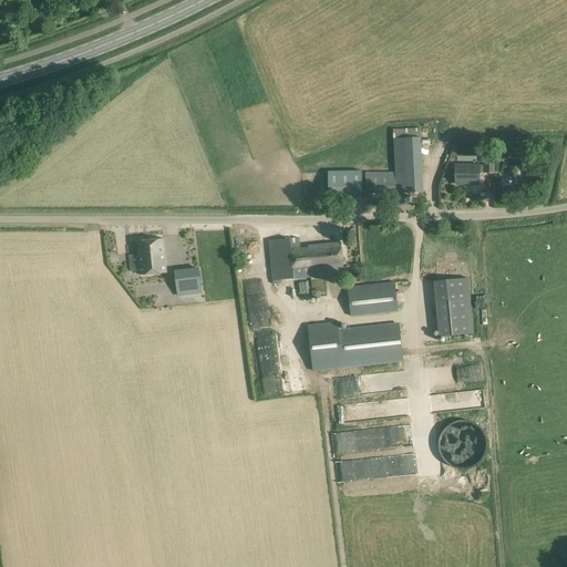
[(456,165),(456,185),(478,185),(478,173),(484,173),(484,174),(494,174),(494,158),(484,158),(484,166),(480,166),(480,165),(456,165)]
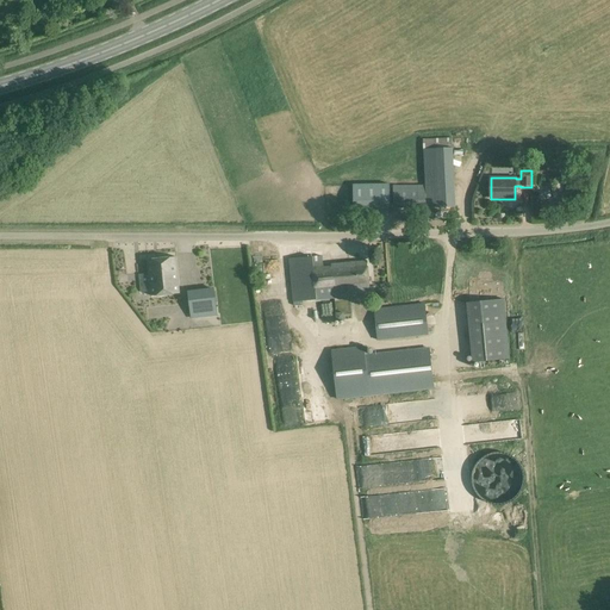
[(352,185),(353,210),(390,209),(390,184),(352,185)]
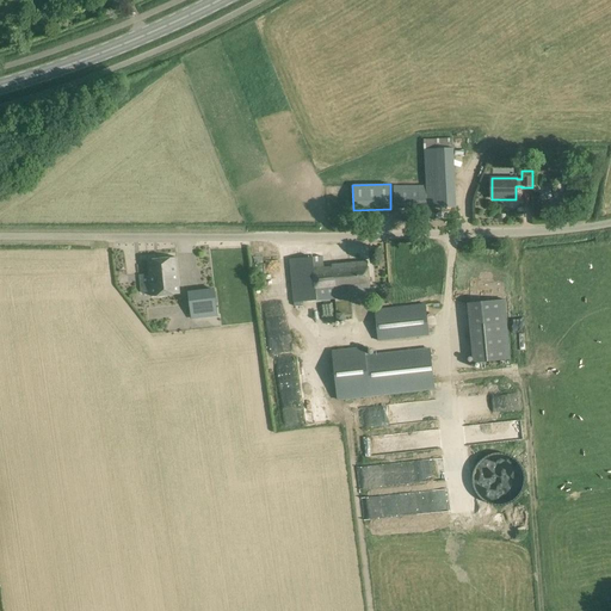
[(394,186),(394,209),(426,208),(426,185),(394,186)]
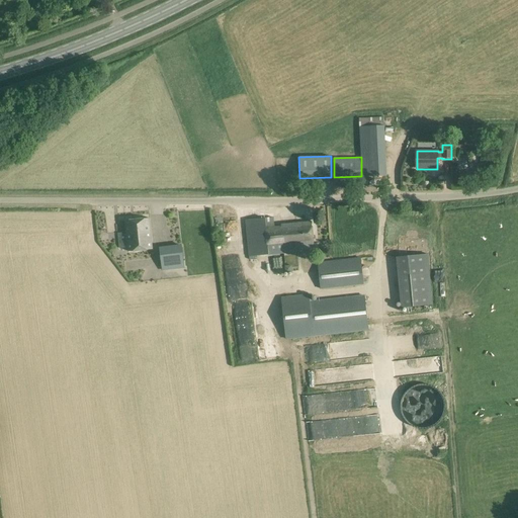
[(249,257),(269,255),(284,254),(283,250),(315,247),(312,221),(281,224),(281,226),(275,226),(273,217),(246,220),(249,257)]
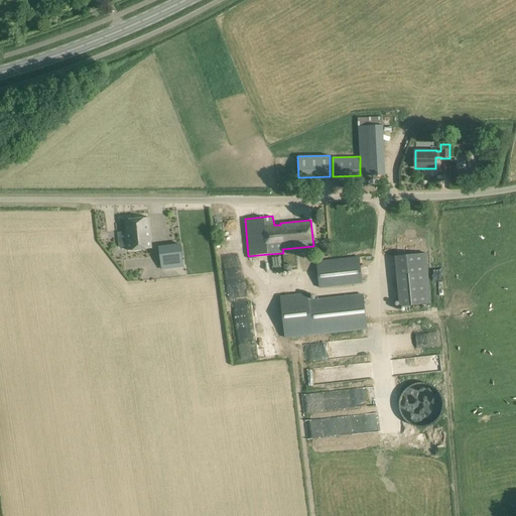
[(118,232),(120,248),(128,247),(128,251),(151,248),(148,217),(125,220),(126,231),(118,232)]
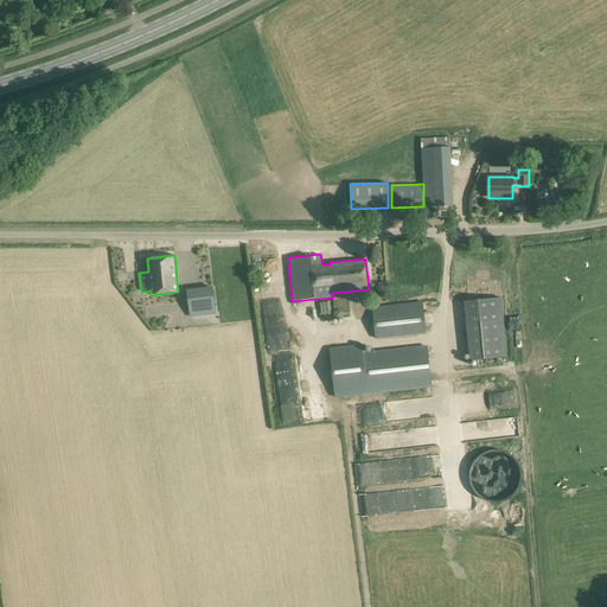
[(191,295),(192,313),(218,311),(217,293),(191,295)]
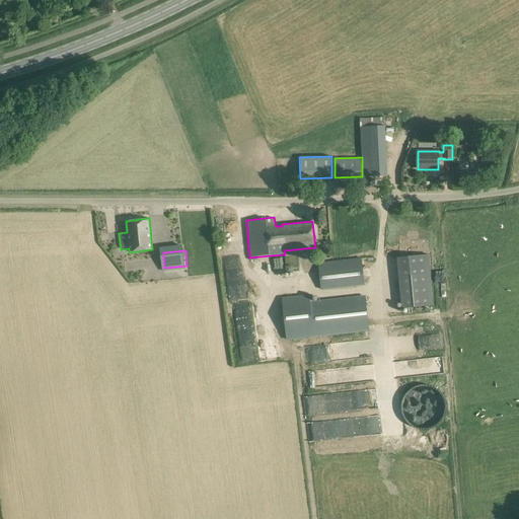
[(321,290),(364,285),(362,258),(353,260),(352,252),(343,253),(343,261),(318,263),(321,290)]
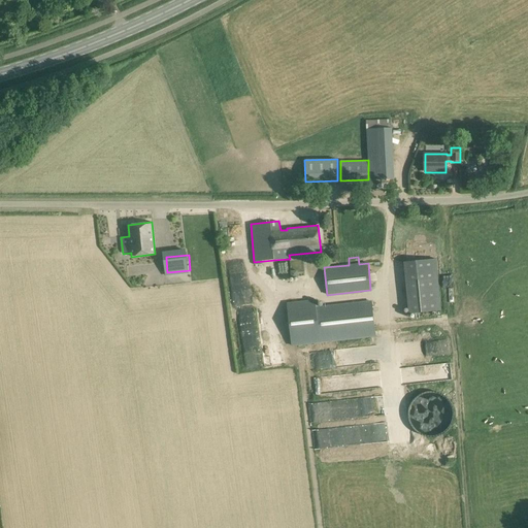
[(440,311),(436,259),(404,262),(408,314),(440,311)]
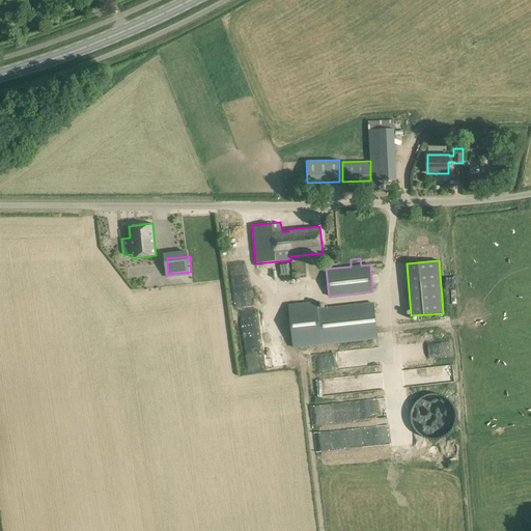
[(247,291),(246,268),(229,268),(230,292),(247,291)]
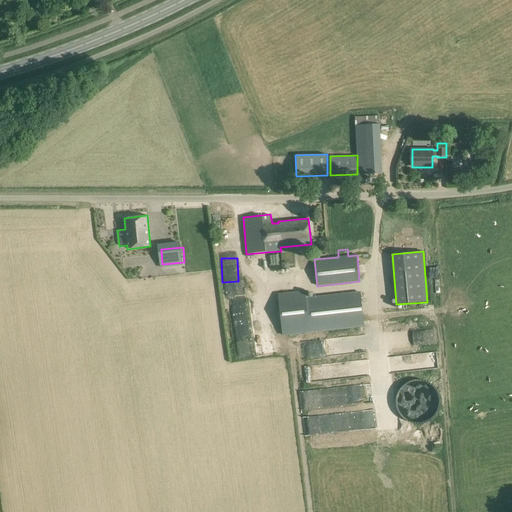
[(282,336),(310,333),(364,327),(360,292),(306,298),(306,292),(278,295),(282,336)]
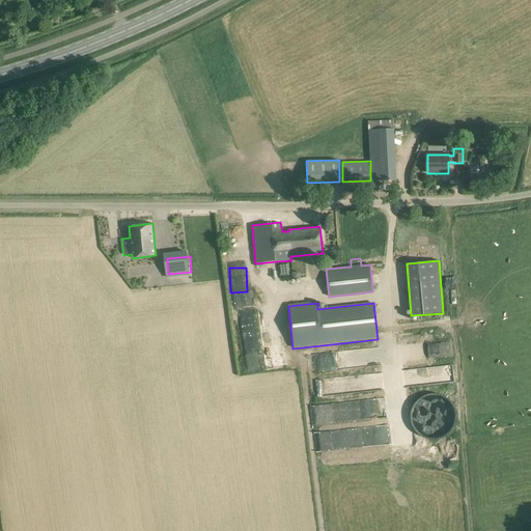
[(447,344),(406,345),(406,361),(448,360),(447,344)]
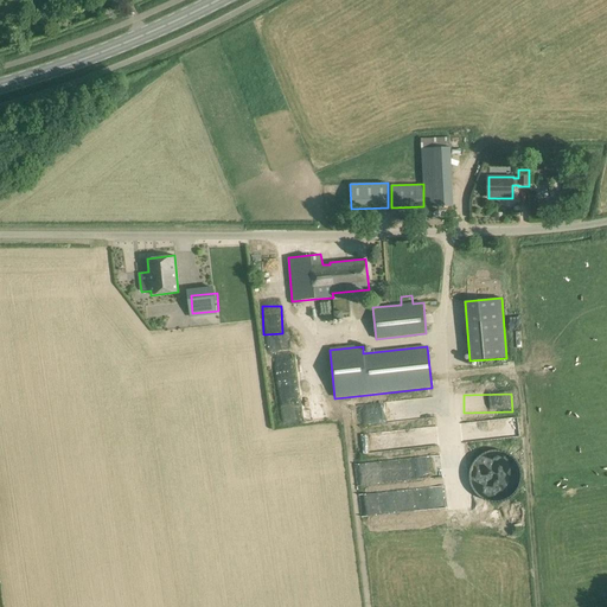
[(517,419),(459,422),(460,441),(517,438),(517,419)]
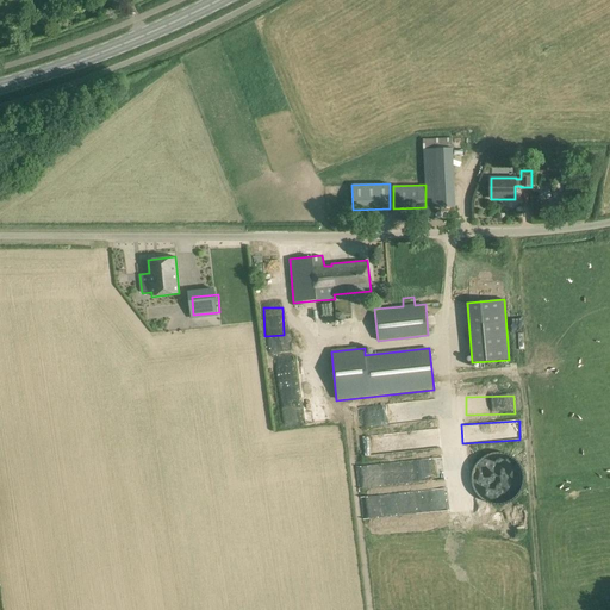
[(436,443),(435,430),(406,430),(406,444),(436,443)]
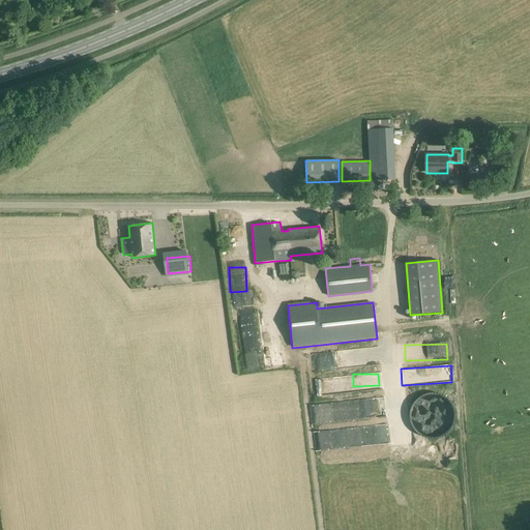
[(329,379),(317,379),(317,394),(329,393),(329,379)]
